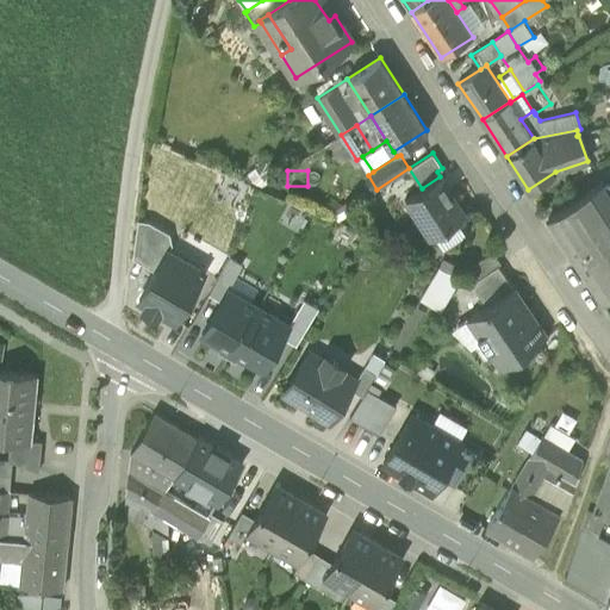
[(406,198),(431,236),(434,235),(458,219),(465,215),(440,176),(422,188),(406,198)]
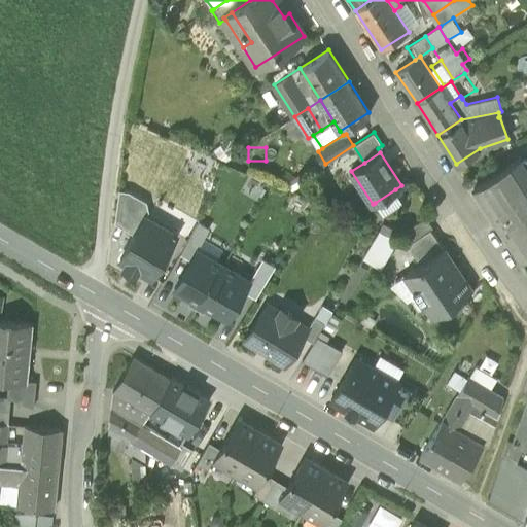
[(473,187),(521,258),(526,253),(526,166),(521,156),(473,187)]
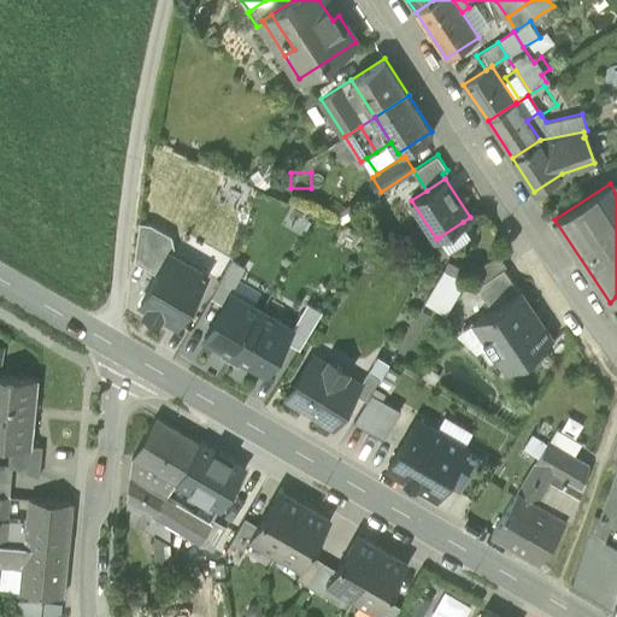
[(140,221),(135,259),(157,272),(170,252),(171,253),(175,247),(171,235),(151,223),(140,221)]
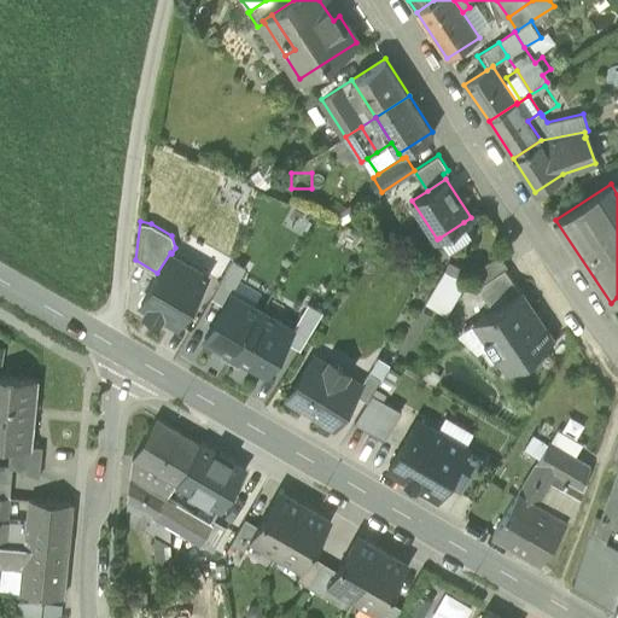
[(472,237),(464,222),(439,238),(449,251),(472,237)]
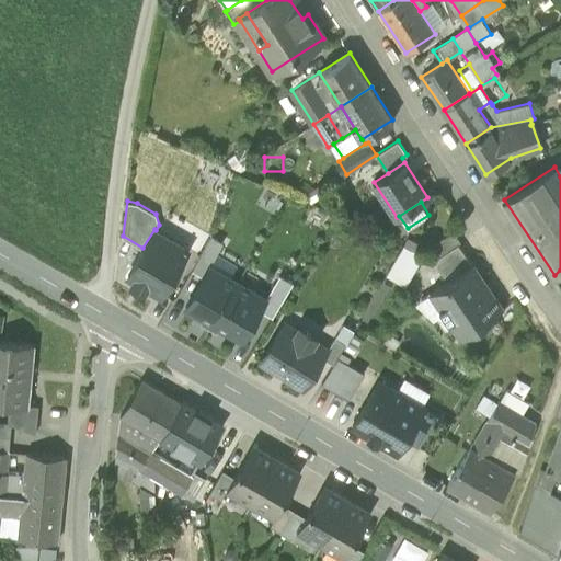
[(142,248),(128,275),(134,278),(147,286),(162,295),(189,249),(156,230),(155,229),(142,248)]
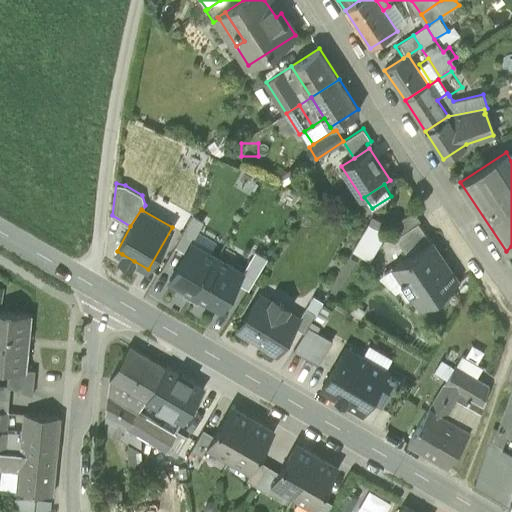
[(414,210),(395,223),(401,233),(418,222),(421,220),(414,210)]
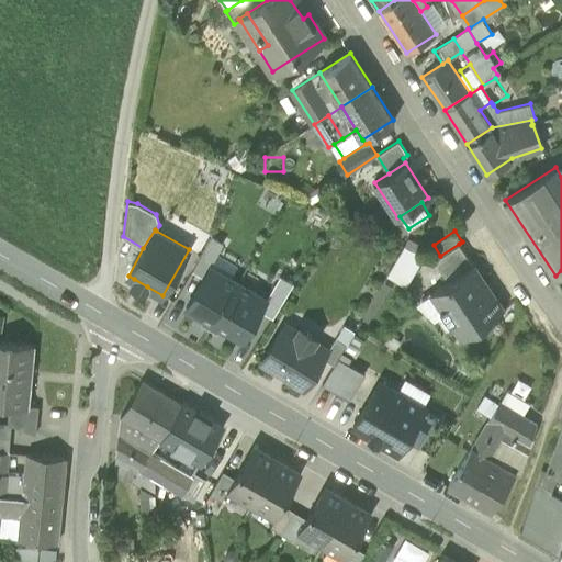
[(192,269),(204,276),(211,265),(224,242),(213,235),(192,269)]
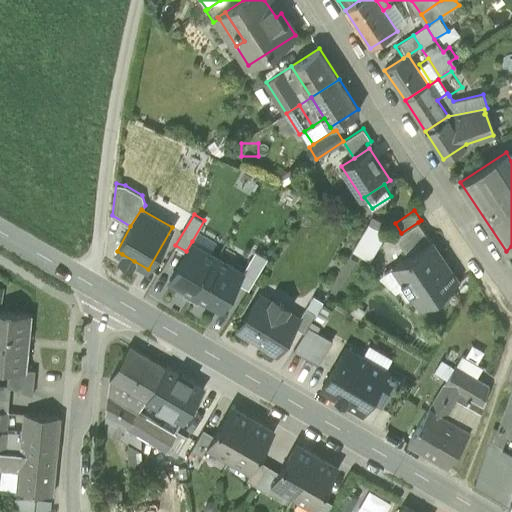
[(395,237),(405,252),(428,237),(418,222),(401,233),(395,237)]
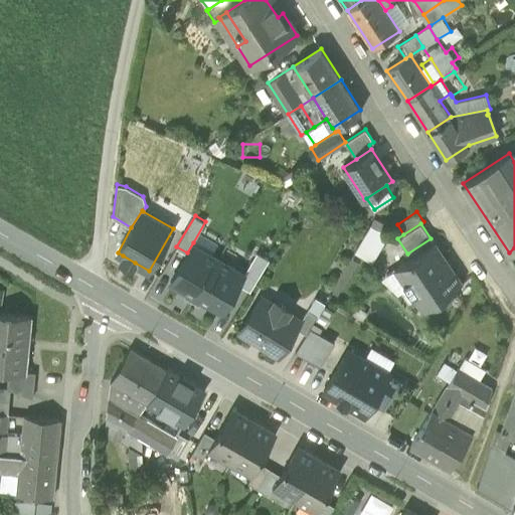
[(389,233),(371,225),(355,252),(372,263),(389,233)]
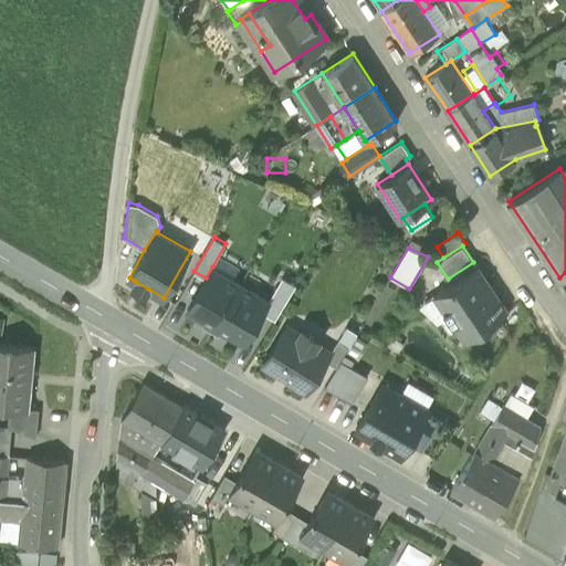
[(206,278),(187,308),(216,325),(240,283),(212,266),(206,278)]
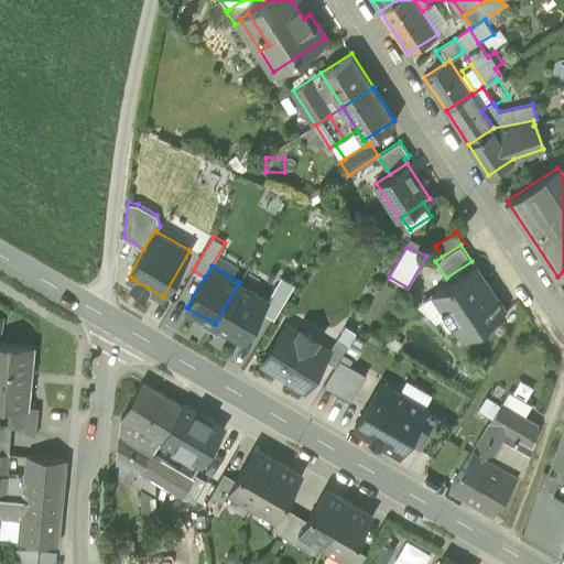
[(446,313),(463,338),(505,311),(475,266),(433,293),(446,313)]
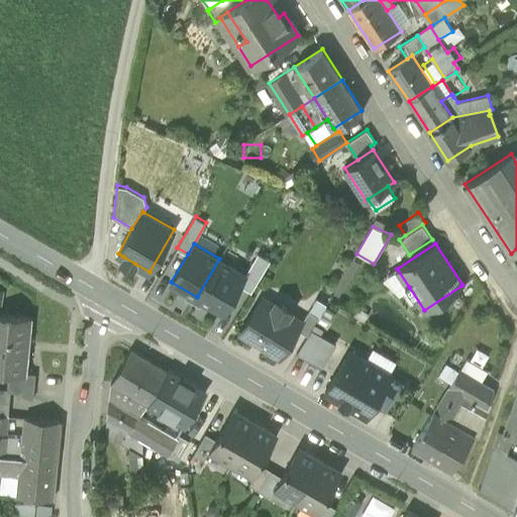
[(239,284),(251,291),(270,260),(257,252),(245,274),(239,284)]
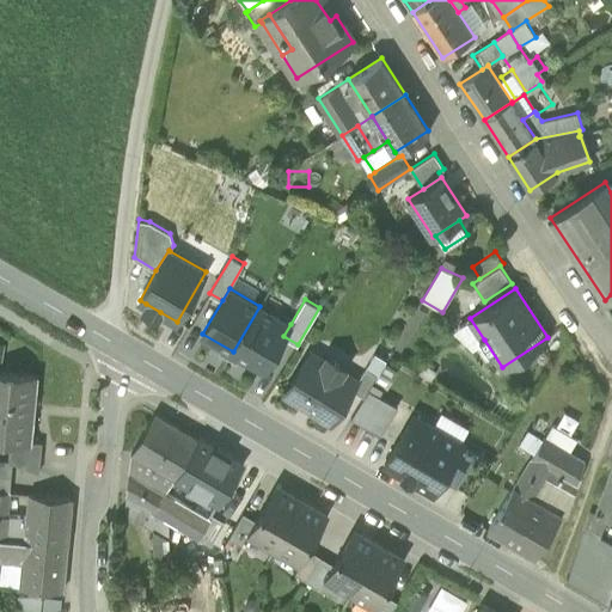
[(146,304),(144,308),(158,317),(160,312),(146,304)]
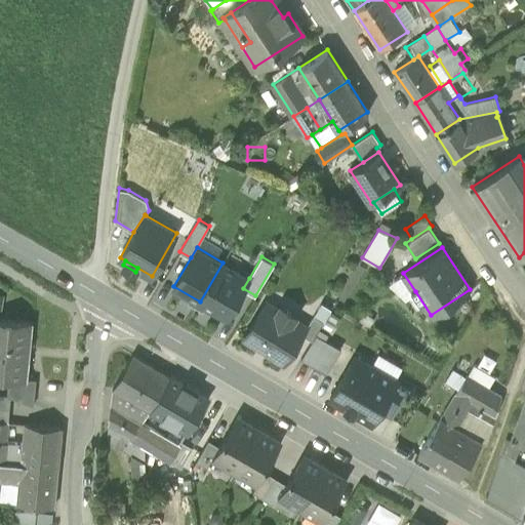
[(249,278),(223,263),(200,301),(227,317),(243,288),(249,278)]
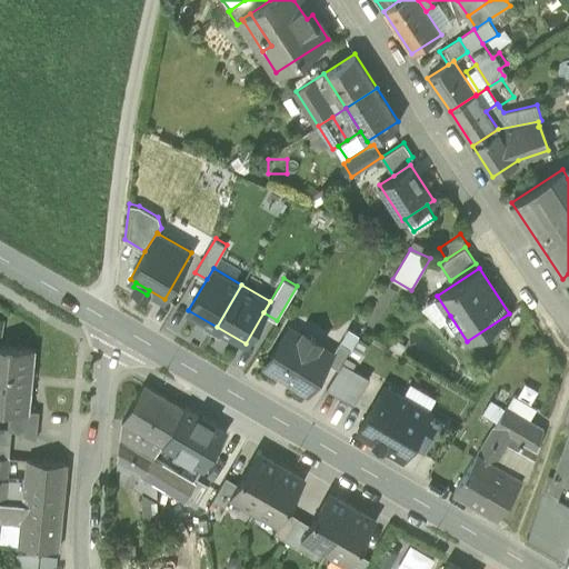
[(450,316),(437,296),(421,307),(439,323),(450,316)]
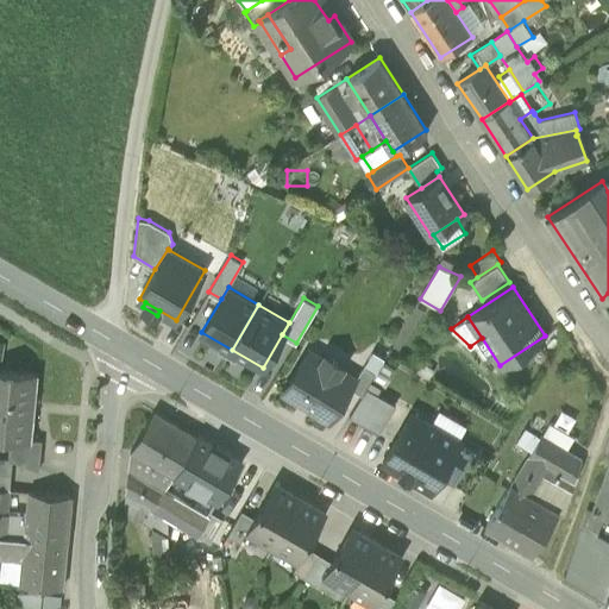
[(283,390),(330,419),(355,378),(353,378),(350,384),(336,376),(340,369),(343,365),(326,356),(324,359),(308,350),(283,390)]
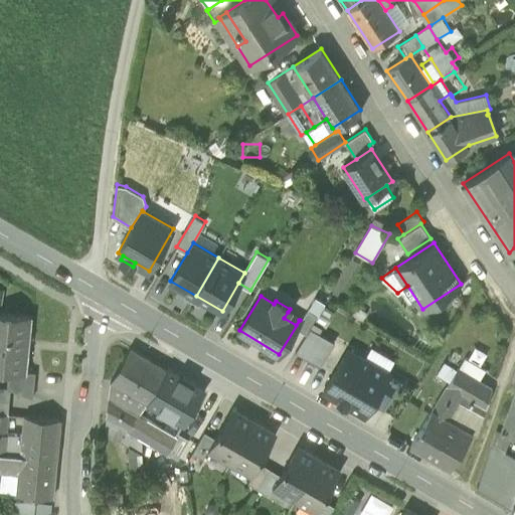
[(297,327),(306,333),(310,327),(315,320),(324,305),(325,303),(316,297),(297,327)]
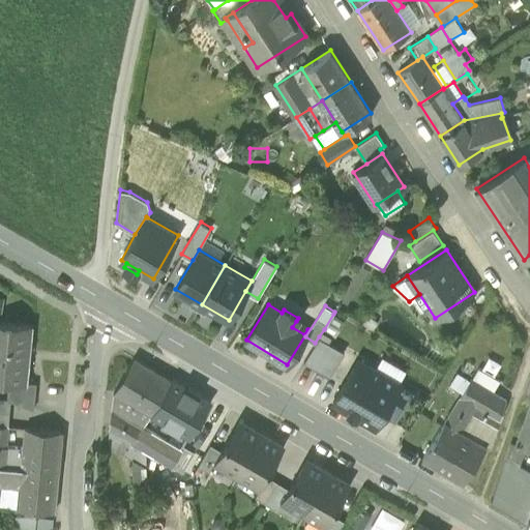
[(345,321),(333,314),(324,329),(335,336),(345,321)]
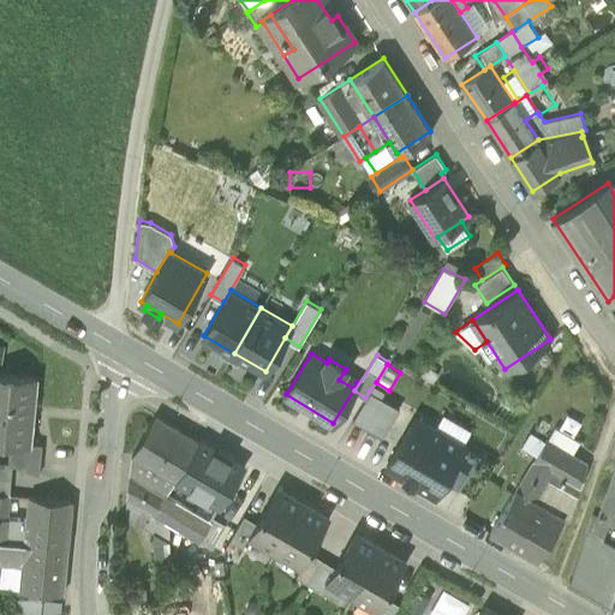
[(353,388),(357,382),(344,372),(339,380),(353,388)]
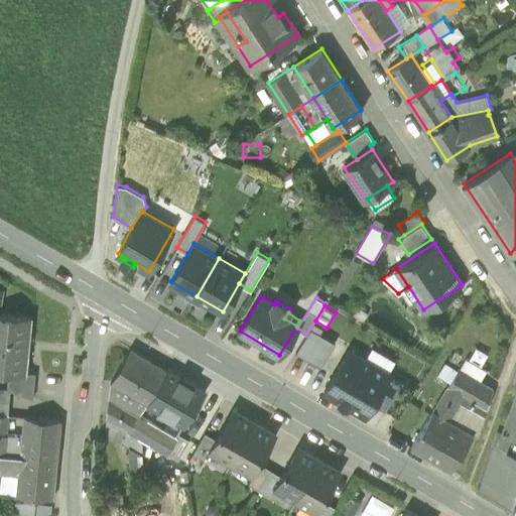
[(0,369),(9,370),(25,372),(30,317),(0,314),(0,369)]
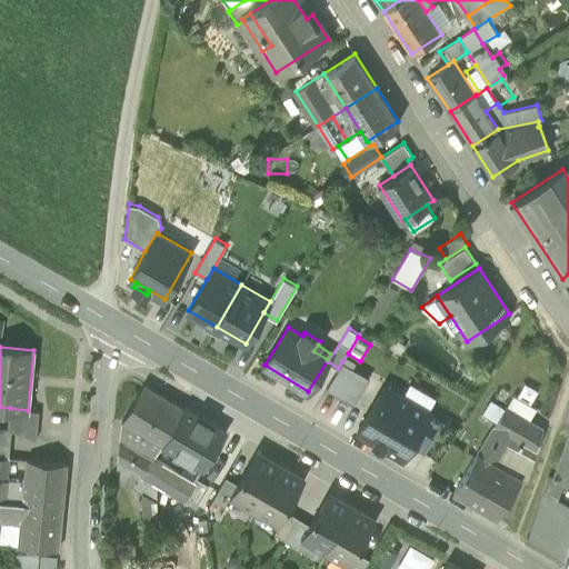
[(327,388),(353,405),(370,377),(342,361),(338,368),(327,388)]
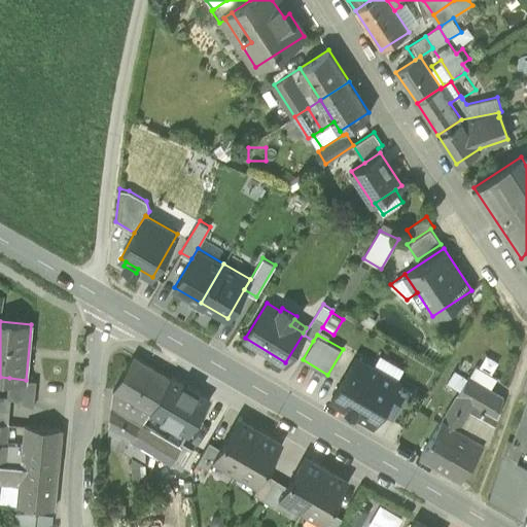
[(113,389),(150,412),(171,378),(134,355),(113,389)]
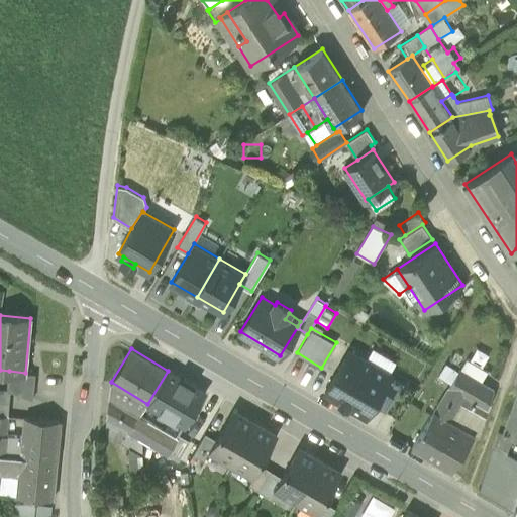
[(349,407),(367,416),(375,403),(391,375),(349,350),(325,392),(339,400),(338,401),(348,408),(349,407)]
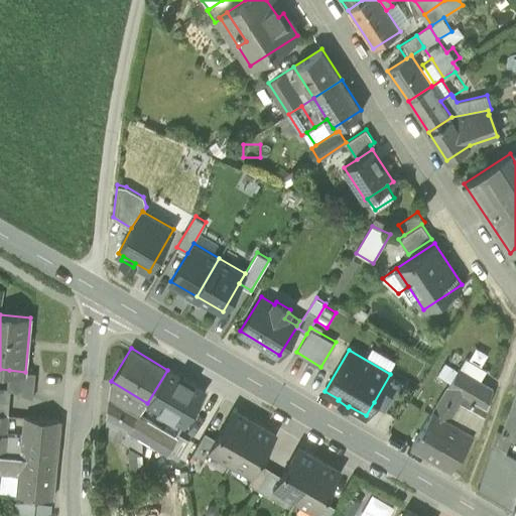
[(457,369),(479,382),(488,367),(465,354),(457,369)]
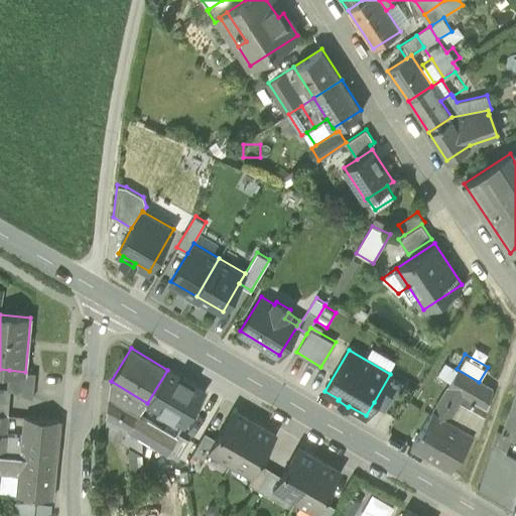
[(449,381),(457,369),(444,362),(437,374),(449,381)]
